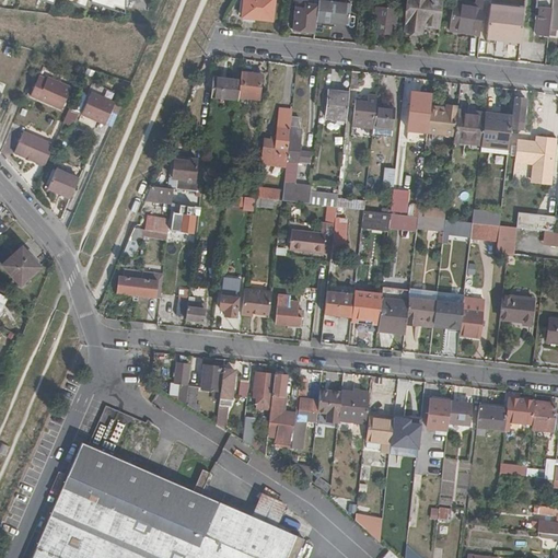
[(244,0),(243,18),(272,21),(275,0),(244,0)]
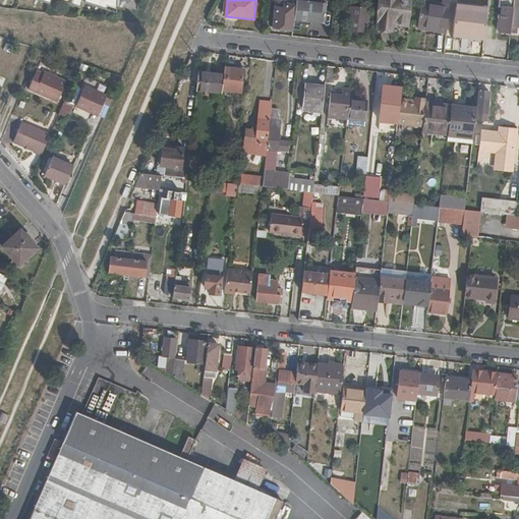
[(292,29),(295,4),(289,4),(289,0),(276,0),(273,27),(292,29)]
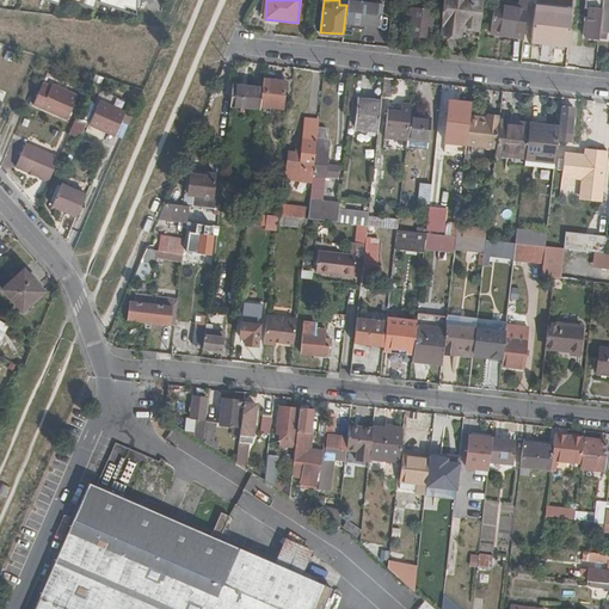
[(391,8),(392,0),(369,0),(369,4),(348,1),(346,5),(343,34),(343,35),(351,36),(351,29),(361,30),(361,25),(367,25),(379,26),(381,7),(391,8)]
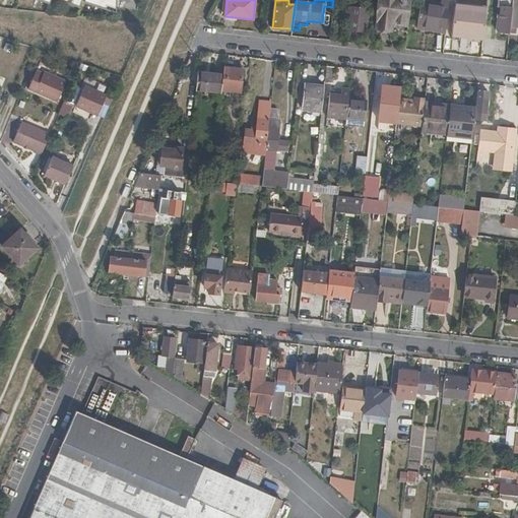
[(407,24),(410,0),(379,0),(376,26),(391,28),(391,22),(407,24)]
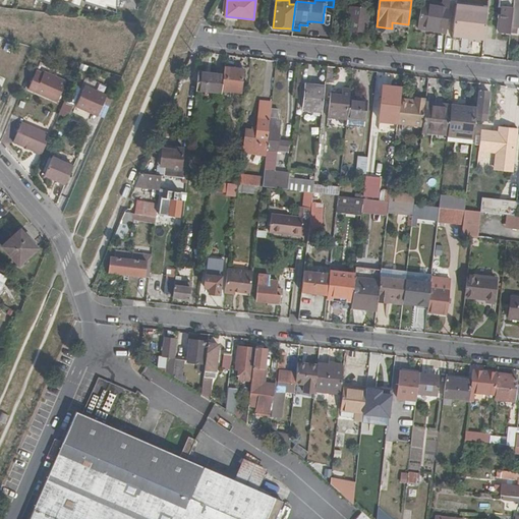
[(446,31),(450,0),(442,0),(442,2),(420,0),(417,27),(446,31)]
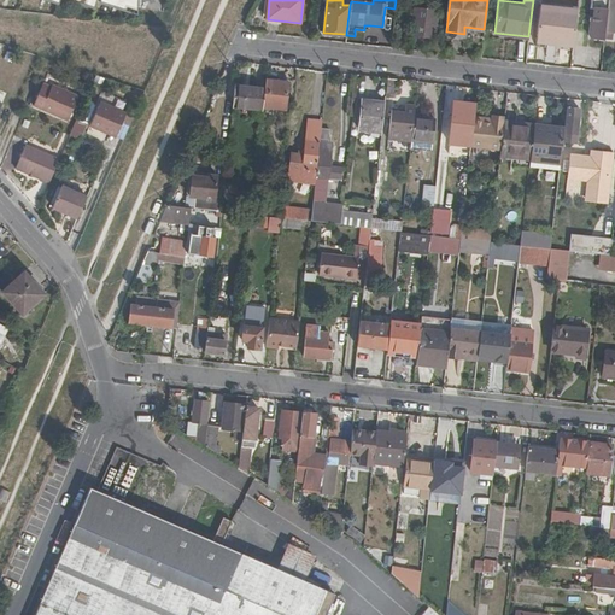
[(592,0),(591,7),(595,9),(592,37),(604,39),(604,37),(605,30),(608,9),(608,0),(592,0)]
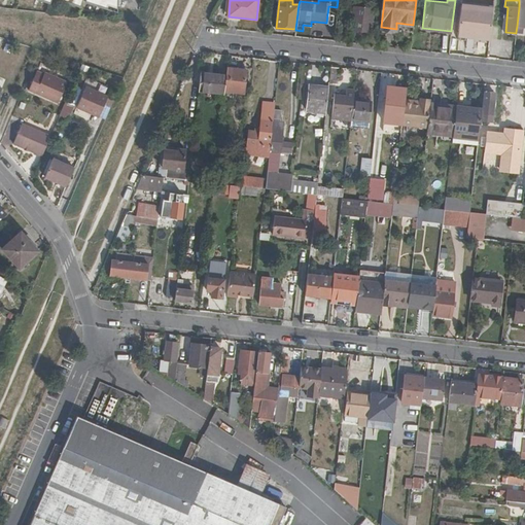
[(517,26),(516,32),(521,33),(522,27),(524,27),(524,0),(519,0),(519,7),(517,26)]
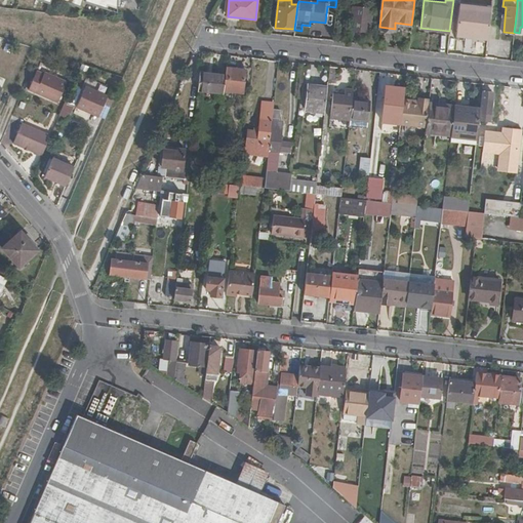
[(349,29),(369,31),(372,8),(368,7),(352,5),(349,29)]
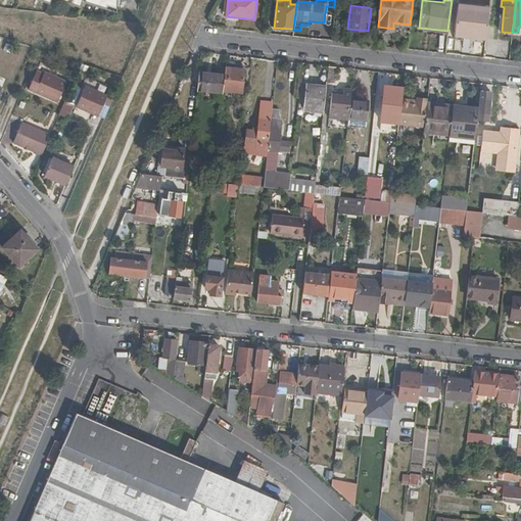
[(471,37),(485,39),(489,8),(458,5),(455,31),(472,33),(471,37)]
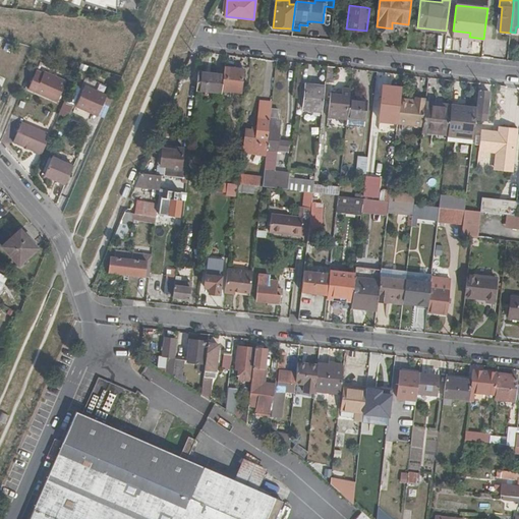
[(391,32),(407,33),(408,24),(392,22),(392,29),(391,32)]
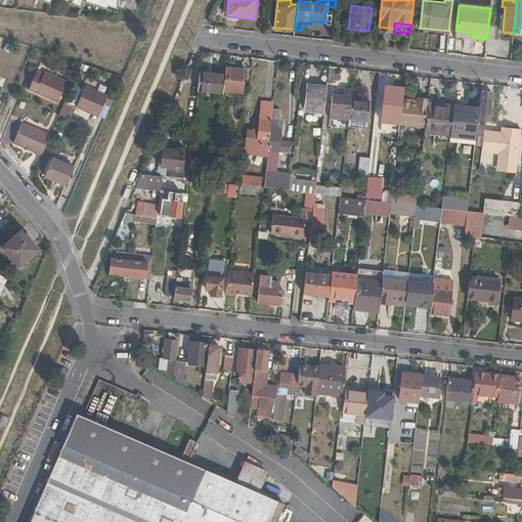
[(337,67),(329,66),(327,81),(336,82),(337,67)]
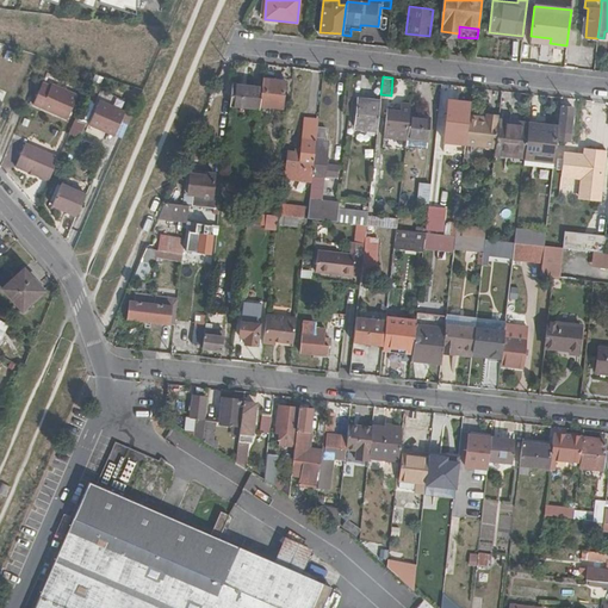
[(262,79),(261,88),(260,106),(281,109),(285,81),(262,79)]
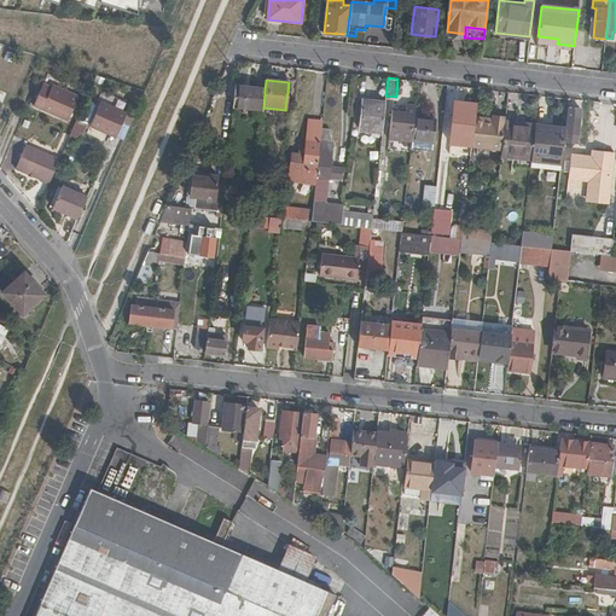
[(42,86),(33,108),(68,121),(77,97),(52,86),(51,88),(42,86)]
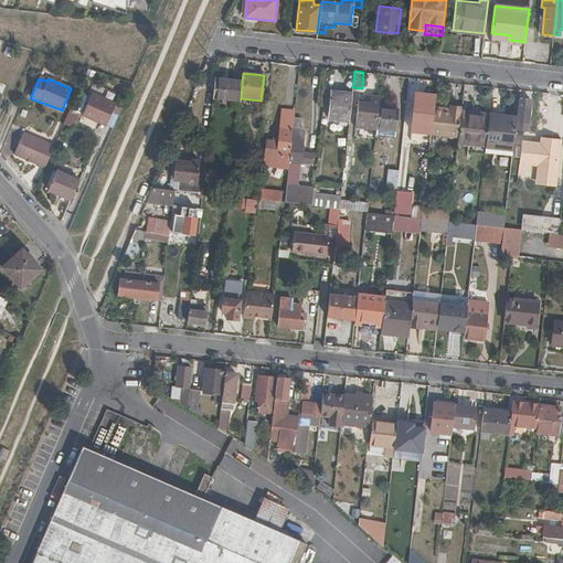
[(242,82),(215,78),(213,97),(221,98),(230,99),(230,106),(229,109),(238,110),(241,98),(242,82)]
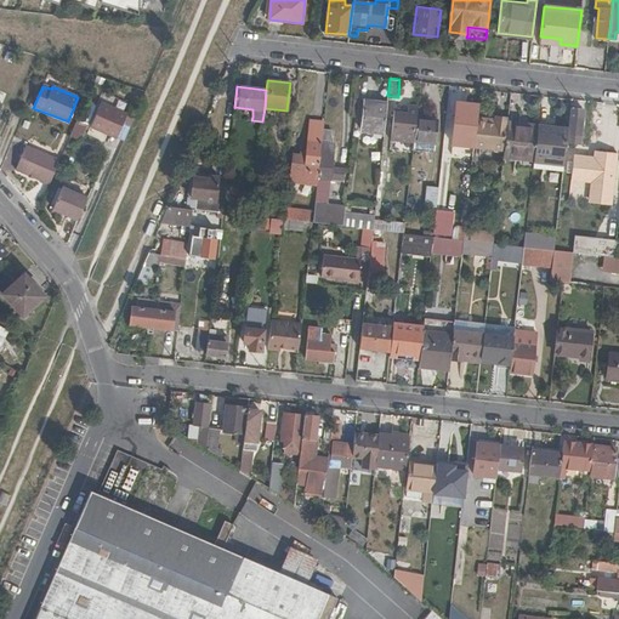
[(520,92),(510,91),(509,107),(517,107),(520,92)]
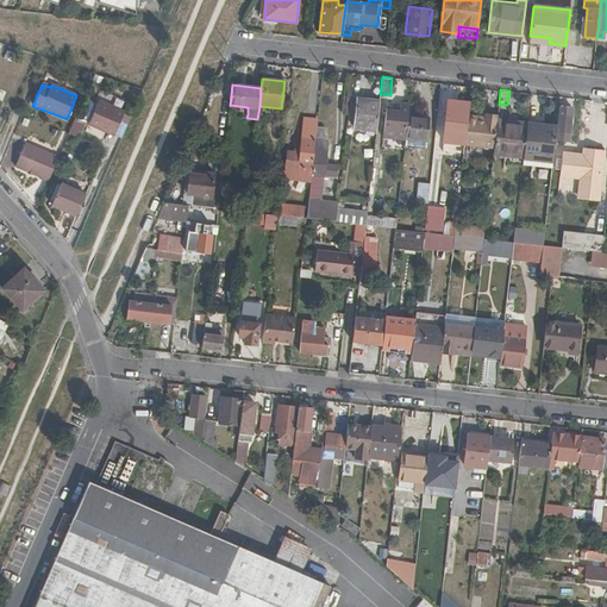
[(376,130),(380,101),(360,99),(356,127),(376,130)]
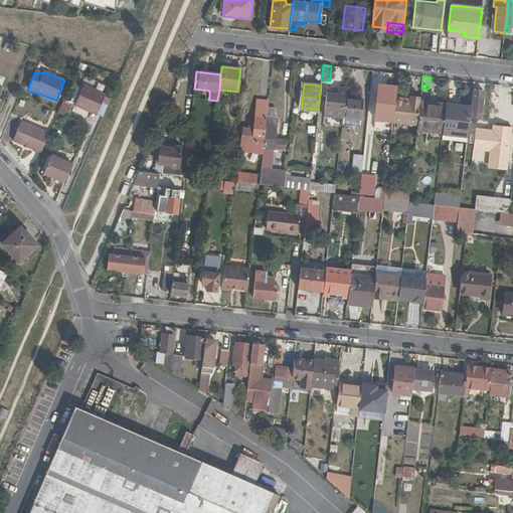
[(395,99),(395,97),(393,96),(394,86),(378,83),(375,107),(394,109),(395,99)]
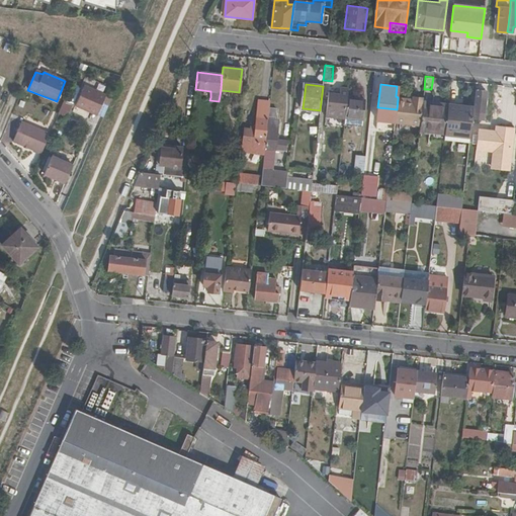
[(83,86),(74,107),(96,115),(105,94),(83,86)]
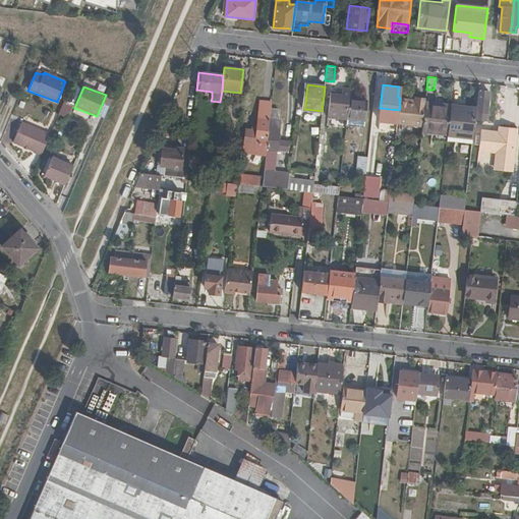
[(349,98),(350,88),(342,87),(341,92),(330,92),(328,116),(346,118),(347,117),(349,98)]
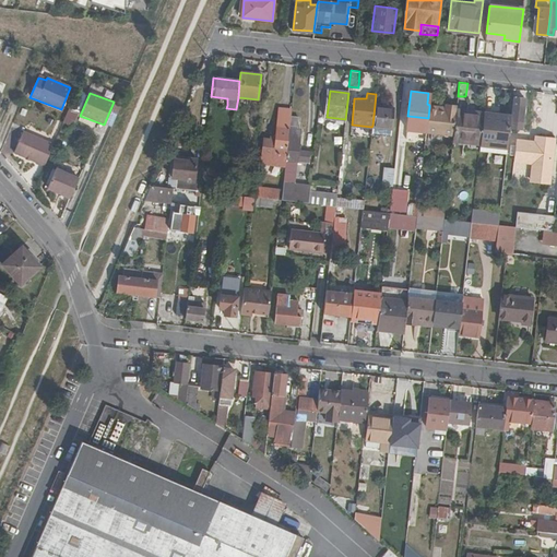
[(509,127),(519,128),(522,97),(513,96),(511,113),(511,116),(509,127)]
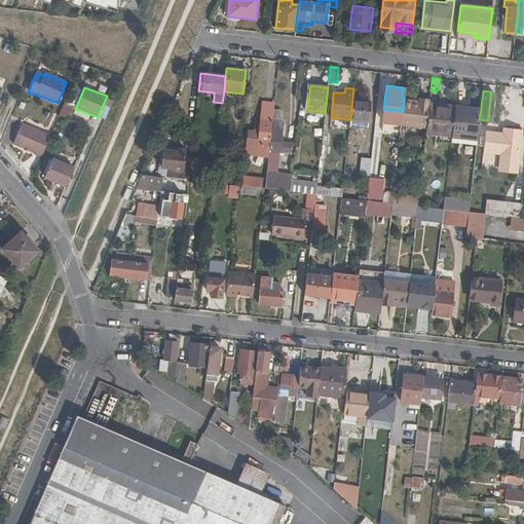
[(57,112),(65,116),(72,104),(63,99),(57,112)]
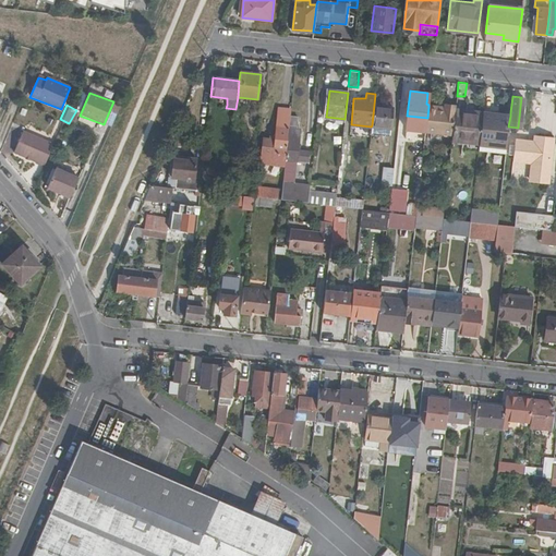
[(394,107),(374,105),(372,125),(391,128),(394,107)]
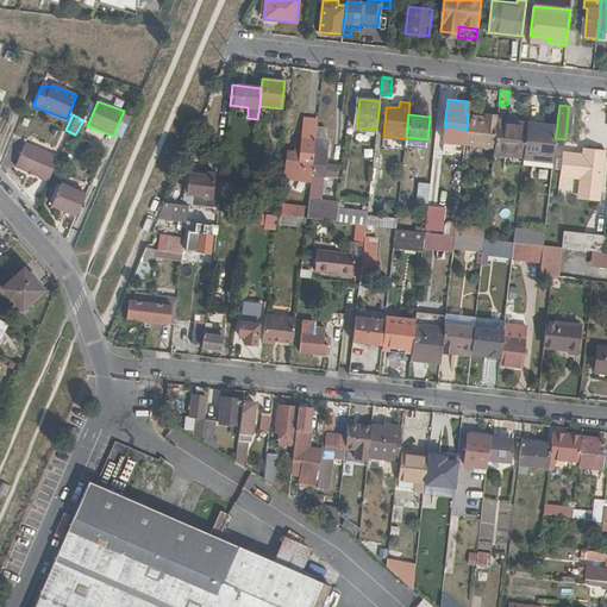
[(485,119),(468,117),(467,129),(464,144),(494,148),(498,118),(486,117),(485,119)]
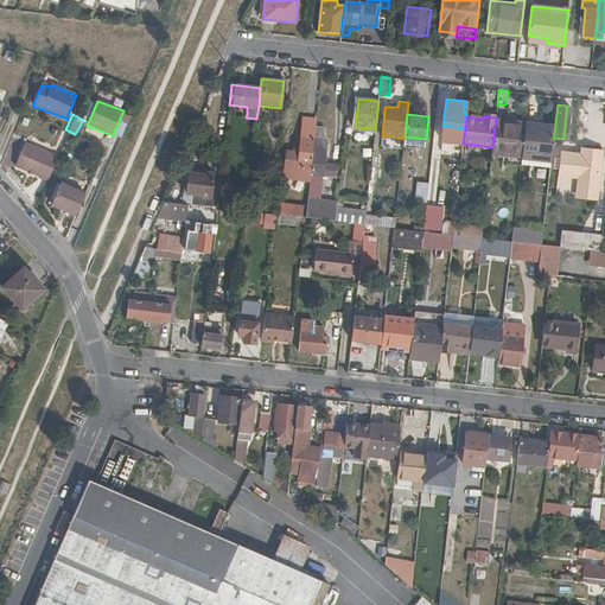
[(316,125),(316,119),(301,118),(298,148),(293,148),(292,152),(286,151),(282,178),(309,182),(313,146),(316,125)]
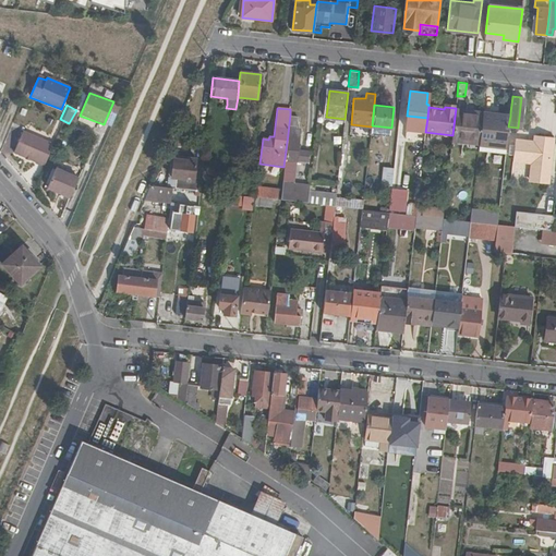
[(467,109),(456,108),(452,135),(451,140),(479,143),(482,115),(467,112),(467,109)]
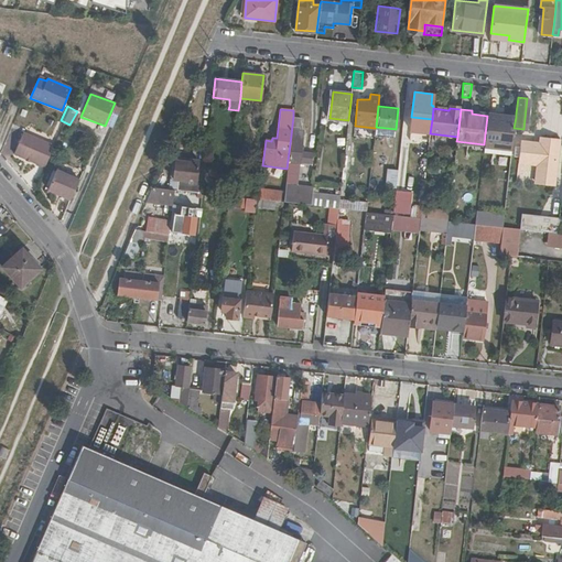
[(514,128),(516,117),(487,114),(487,116),(484,144),(511,148),(514,128)]
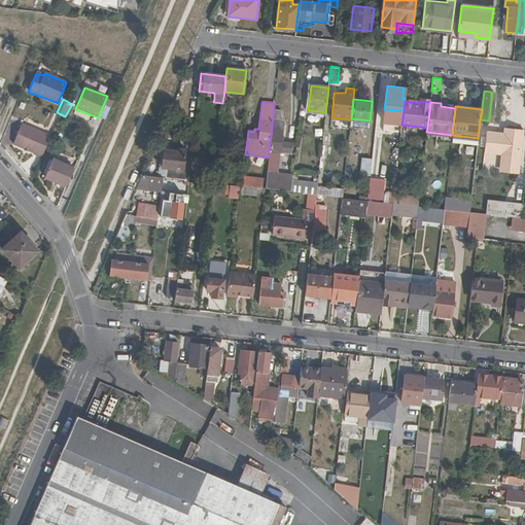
[(272,127),(283,128),(283,119),(280,119),(281,109),(274,108),(272,127)]
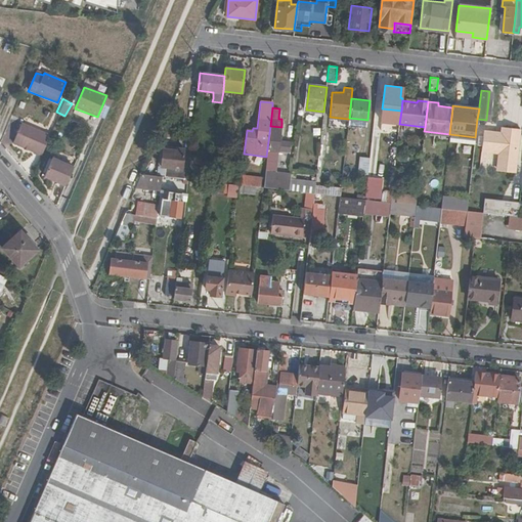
[(34,155),(41,158),(50,136),(22,124),(12,144),(34,153),(34,155)]
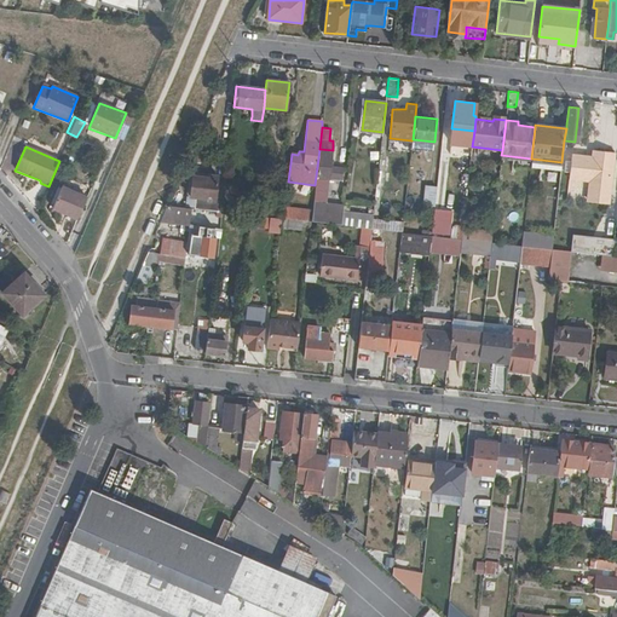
[(613,150),(592,148),(590,156),(570,154),(568,174),(587,177),(584,199),(606,202),(613,150)]
